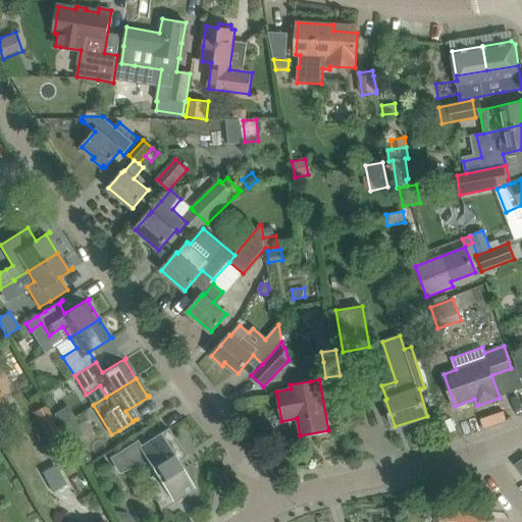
[(43,398),(50,409),(56,405),(50,394),(43,398)]
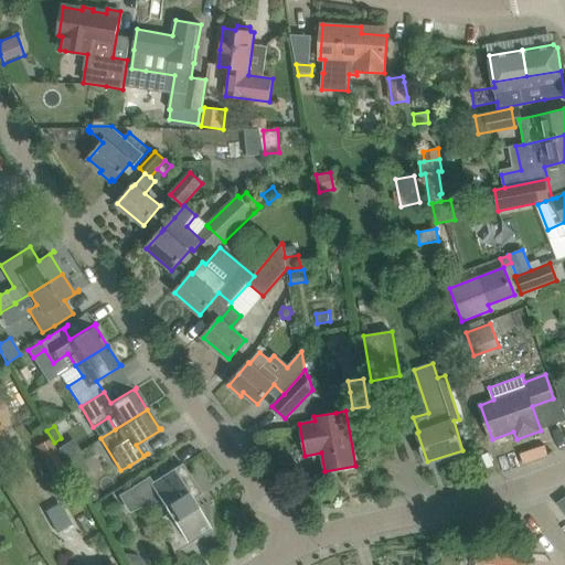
[(35,446),(56,486),(71,478),(50,438),(35,446)]
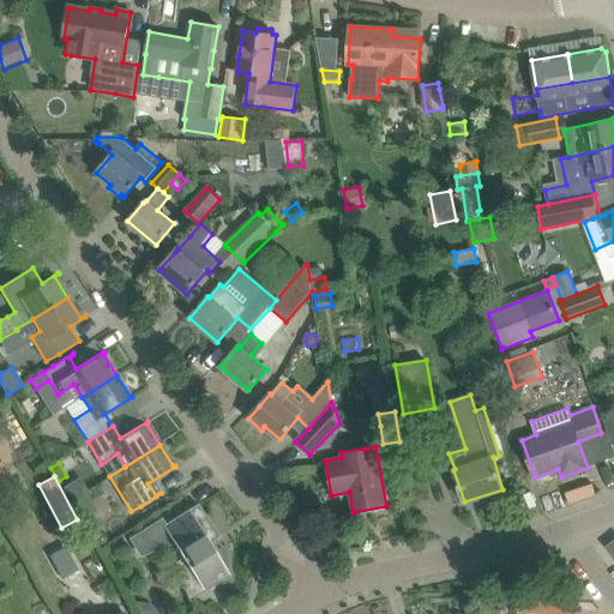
[(178,517),(166,524),(161,517),(128,539),(140,557),(173,543),(181,558),(173,563),(182,587),(188,601),(229,575),(210,542),(220,536),(197,504),(178,517)]
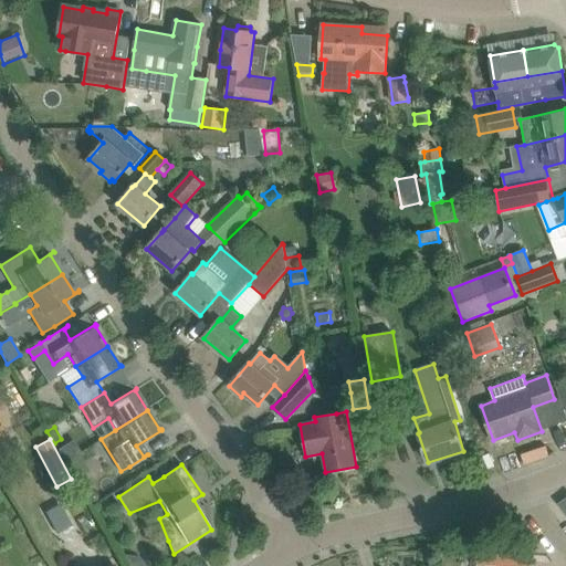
[(97,500),(98,495),(96,492),(92,491),(87,493),(86,498),(88,502),(94,503),(97,500)]
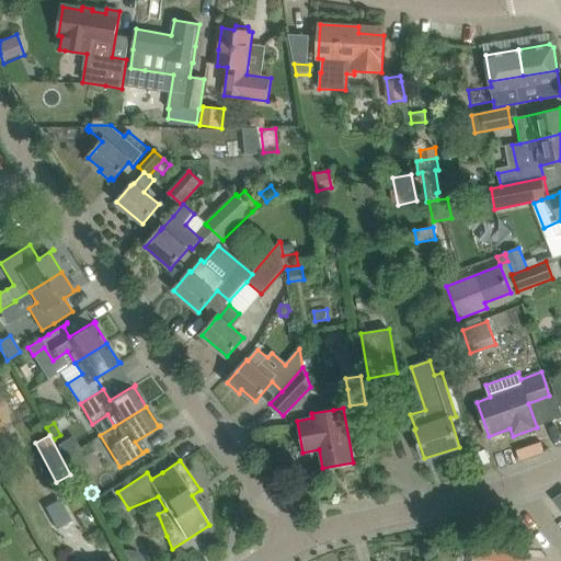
[(467,560),(524,560),(525,552),(489,550),(468,548),(467,560)]
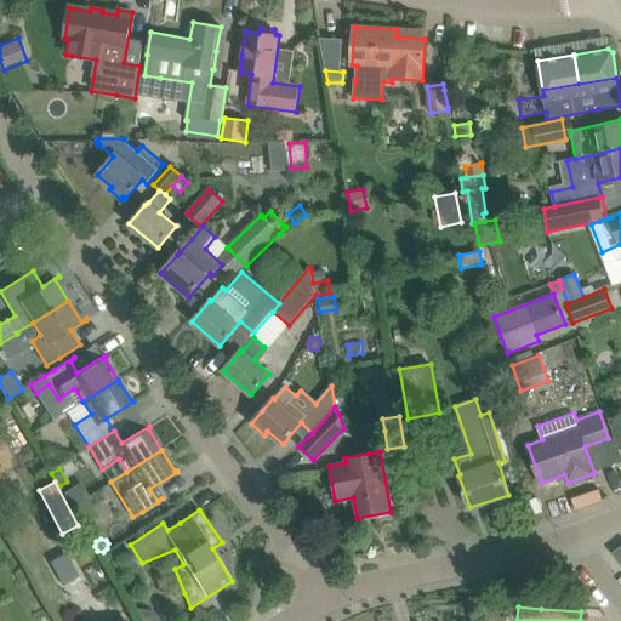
[(144,610),(136,615),(138,620),(157,620),(158,617),(149,610),(144,610)]
